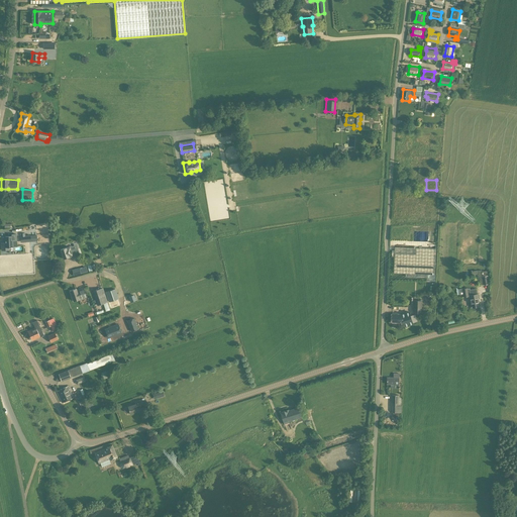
[(416,209),(416,198),(406,197),(406,209),(416,209)]
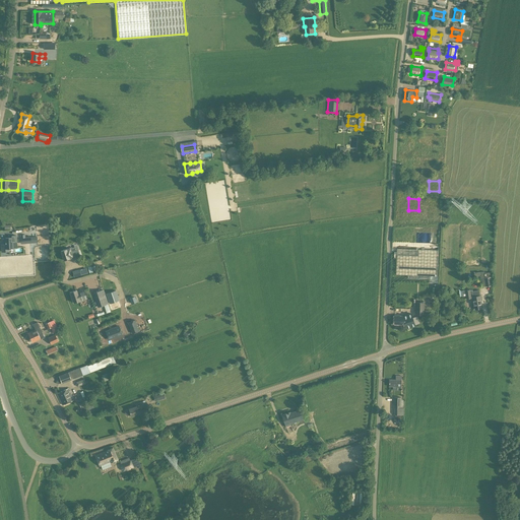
[(418,206),(417,219),(423,219),(423,223),(432,223),(432,219),(428,219),(429,206),(418,206)]
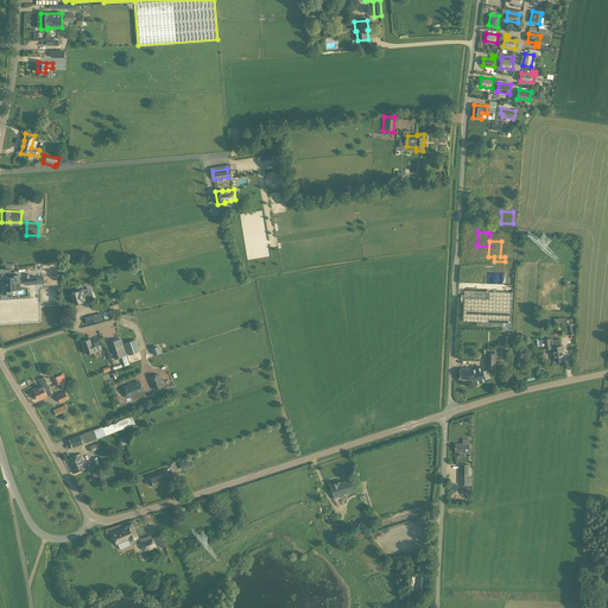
[(19,274),(14,274),(14,278),(6,278),(6,285),(2,285),(2,295),(11,293),(11,291),(14,290),(14,282),(20,282),(19,274)]
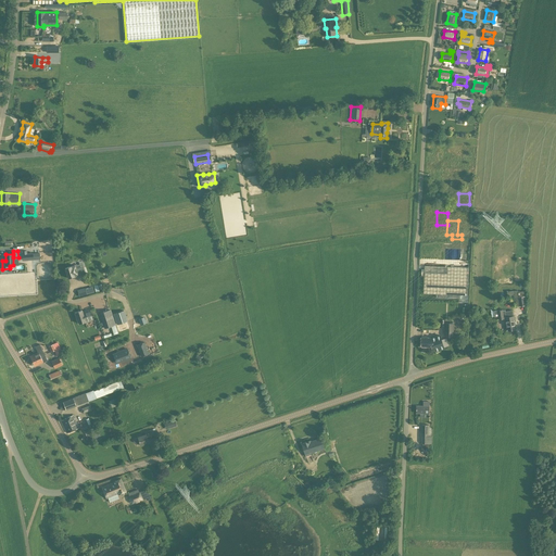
[(76,270),(75,265),(65,268),(68,278),(74,276),(75,277),(86,274),(84,267),(76,270)]
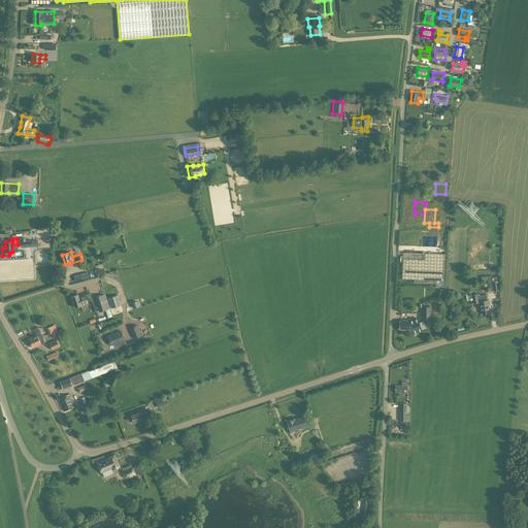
[(436,284),(436,281),(444,281),(446,254),(403,253),(402,278),(415,279),(415,283),(436,284)]
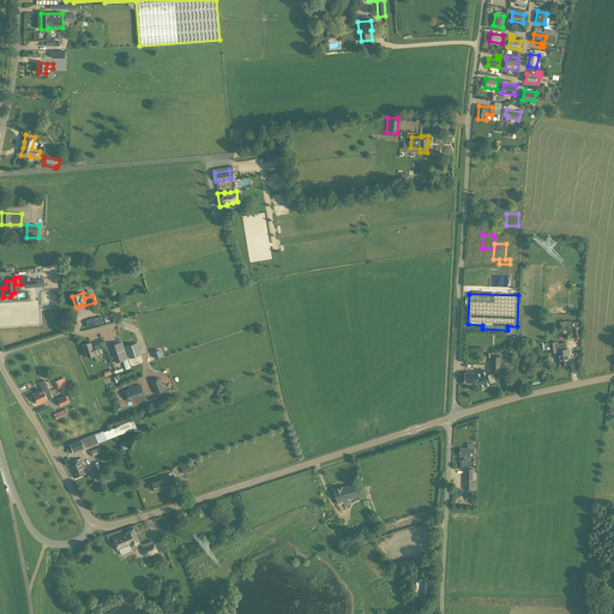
[(114,313),(85,320),(88,327),(98,324),(98,325),(108,323),(110,323),(109,321),(114,320),(114,319),(116,319),(116,317),(115,317),(114,313)]
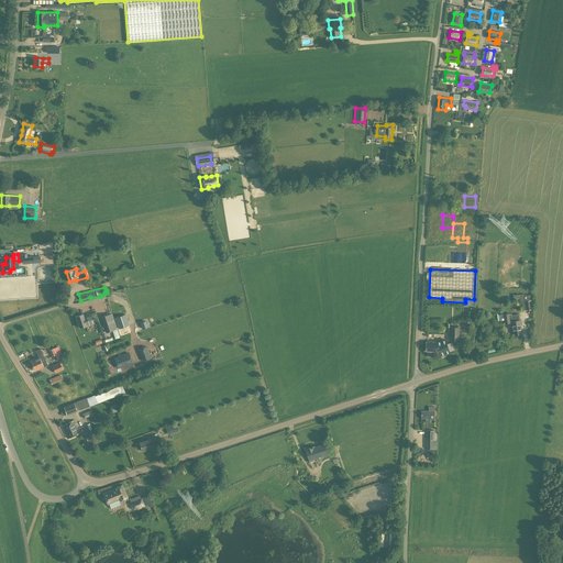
[(526,300),(525,294),(514,295),(514,300),(521,299),(522,310),(532,309),(531,300),(526,300)]
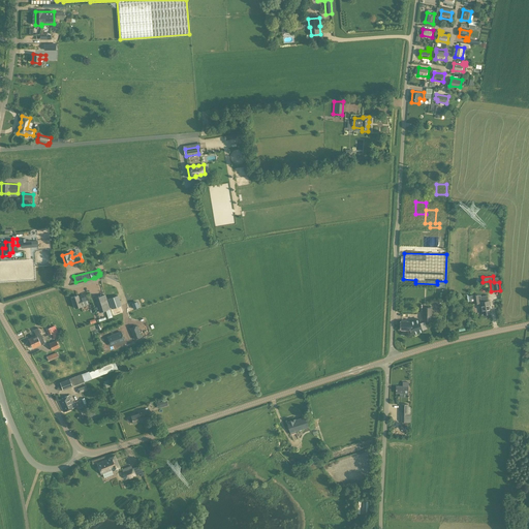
[(88,304),(85,292),(71,298),(74,308),(88,304)]
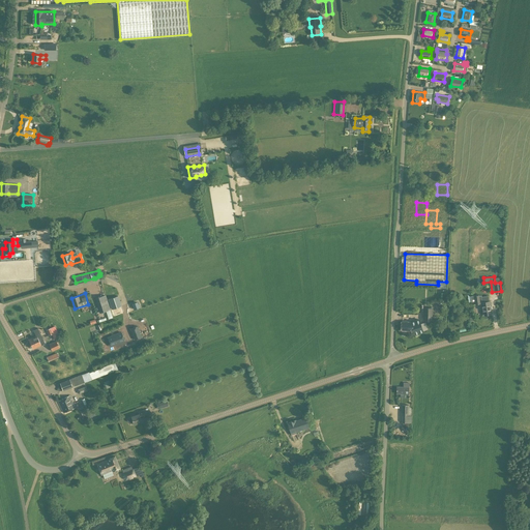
[(105,295),(97,298),(101,313),(110,311),(105,295)]
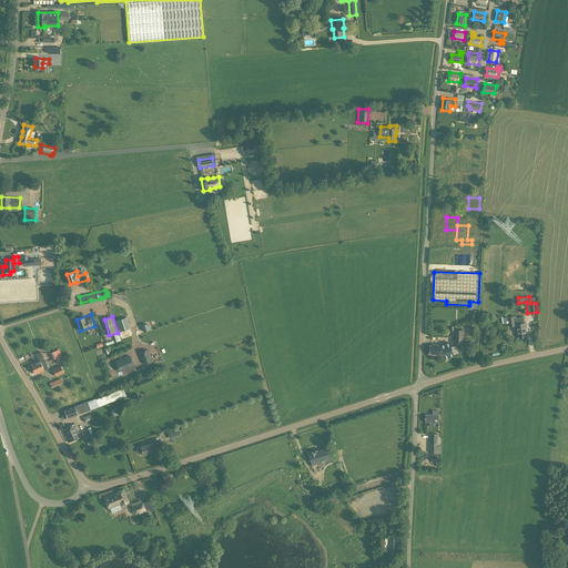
[(524,317),(516,318),(516,316),(514,317),(514,316),(508,316),(509,326),(515,325),(515,324),(517,324),(519,337),(526,336),(526,332),(527,332),(525,323),(524,317)]
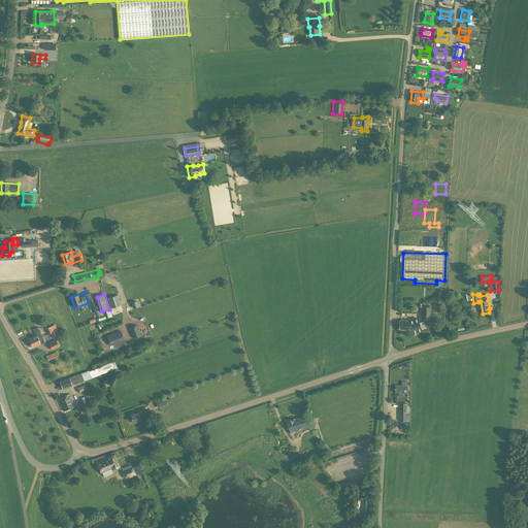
[(118,295),(107,298),(110,304),(111,307),(121,304),(120,301),(118,295)]
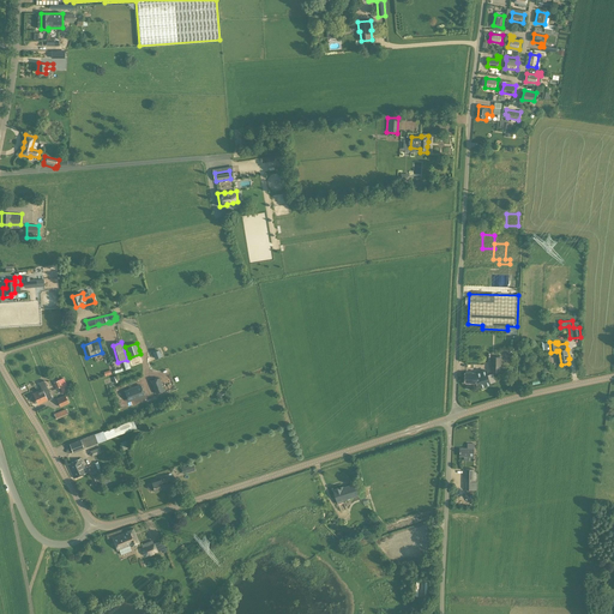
[(479,379),(479,383),(481,387),(491,384),(487,373),(479,375),(480,378),(480,379),(479,379)]
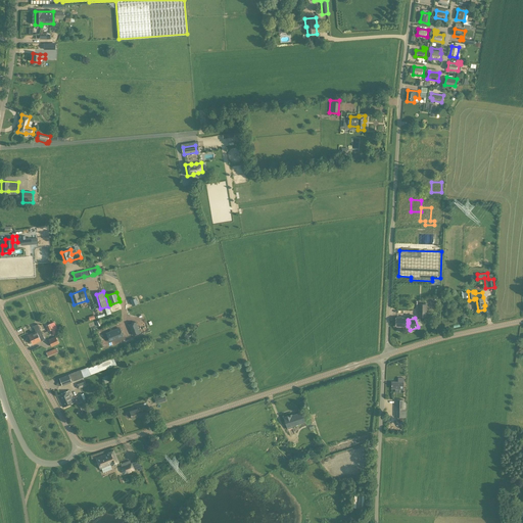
[(46,325),(48,331),(53,329),(57,327),(54,322),(50,324),(50,323),(46,325)]
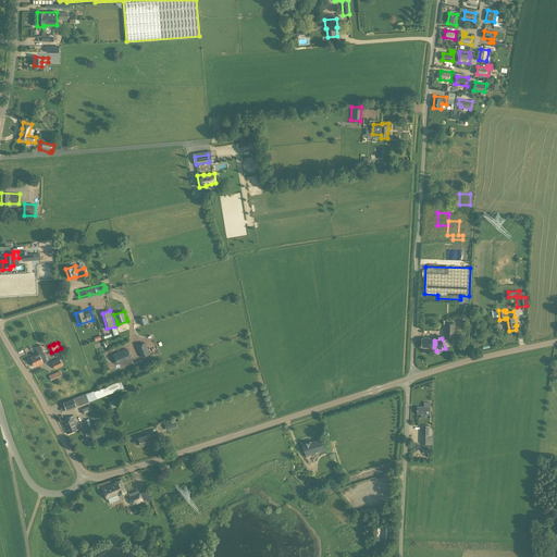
[(148,354),(144,343),(137,345),(141,357),(148,354)]
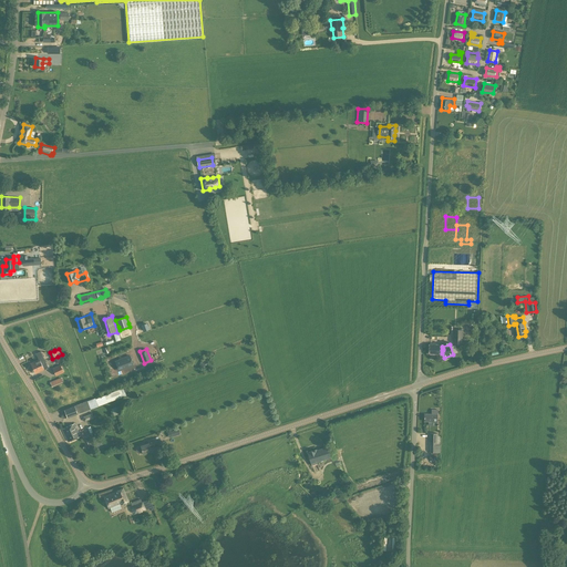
[(44,370),(49,368),(41,351),(35,353),(39,360),(31,363),(35,373),(43,370),(44,370)]
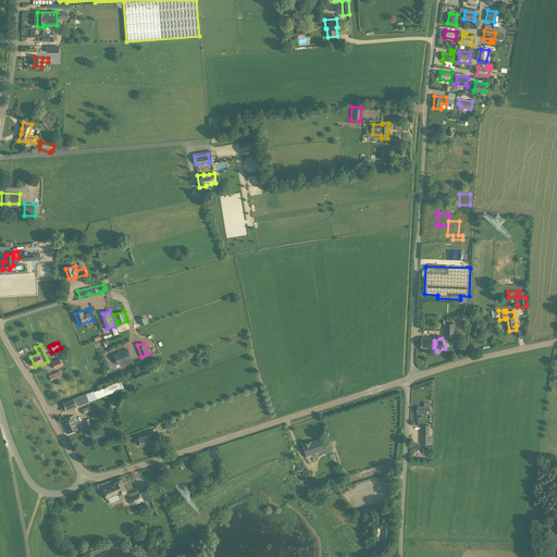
[(116,363),(124,361),(131,359),(127,349),(120,351),(121,353),(113,355),(116,363)]
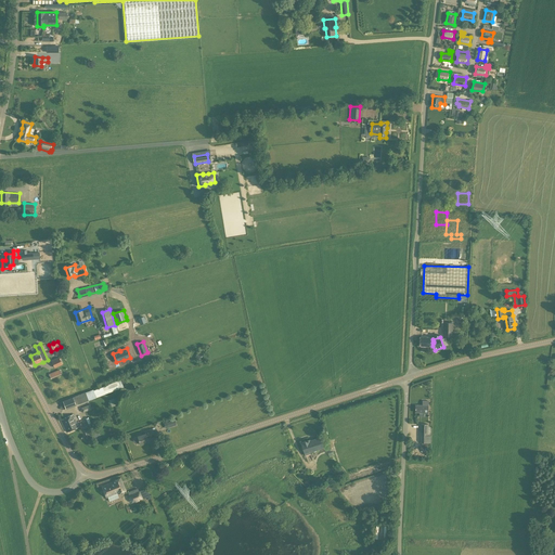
[(54,368),(62,364),(59,357),(51,360),(54,368)]
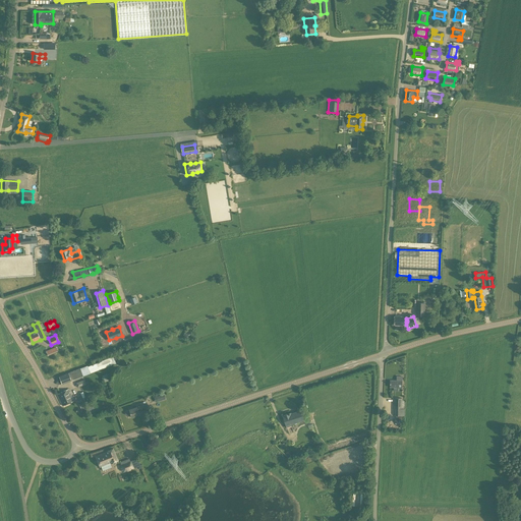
[(48,355),(57,351),(55,347),(46,351),(48,355)]
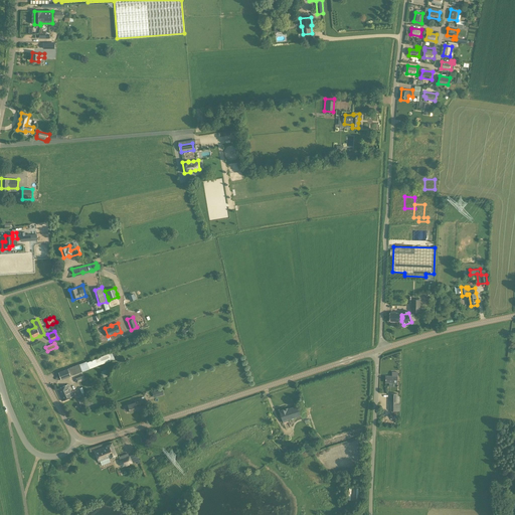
[(55,373),(57,380),(60,379),(70,376),(115,359),(112,352),(100,356),(100,357),(87,362),(87,361),(67,368),(55,373)]
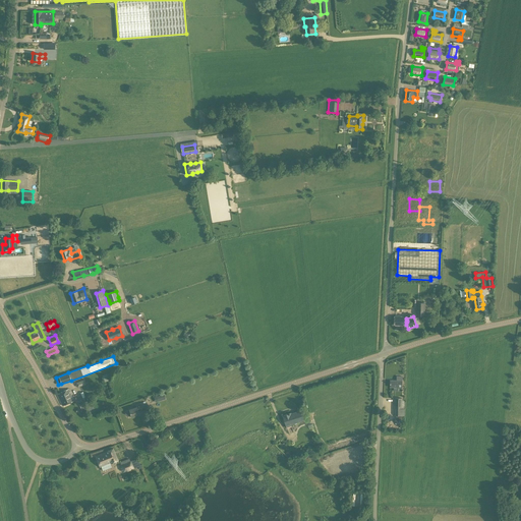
[(108,373),(101,375),(103,382),(110,380),(108,373)]
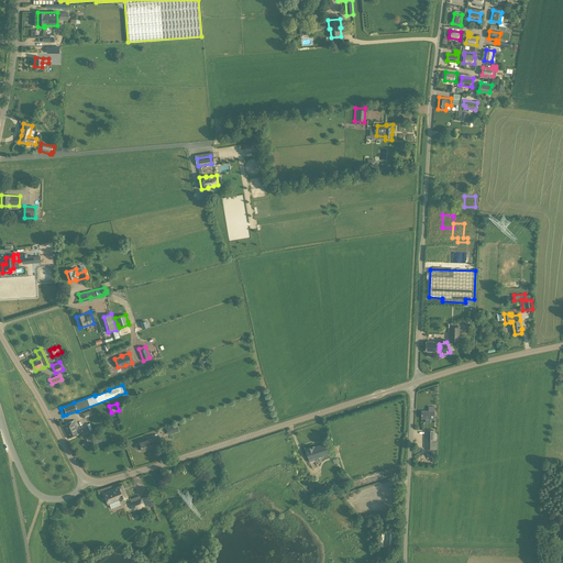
[(434,419),(434,407),(429,407),(429,411),(422,411),(421,418),(430,418),(430,419),(434,419)]
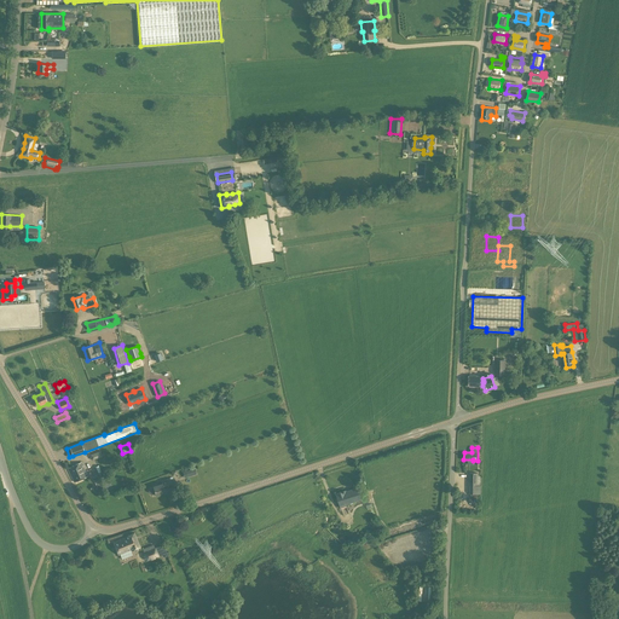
[(74,482),(87,476),(81,462),(68,468),(74,482)]
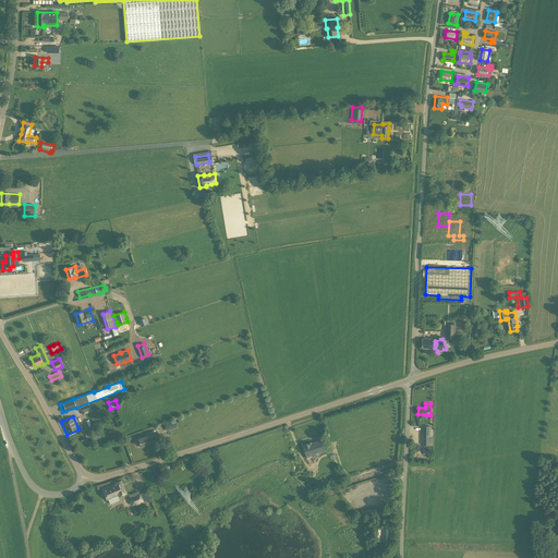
[(178,427),(176,422),(165,425),(167,431),(178,427)]
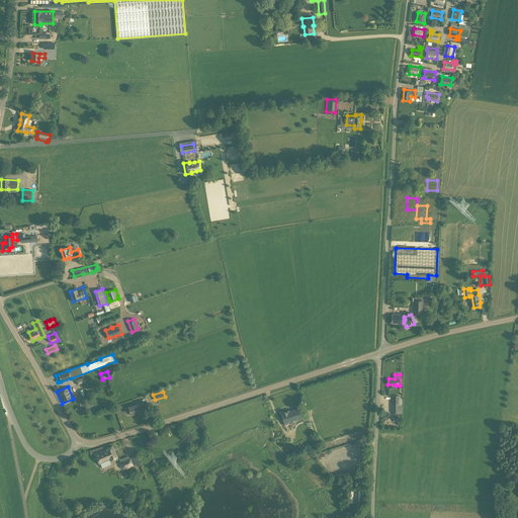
[(393,413),(403,413),(403,407),(400,407),(400,396),(393,396),(393,407),(393,413)]
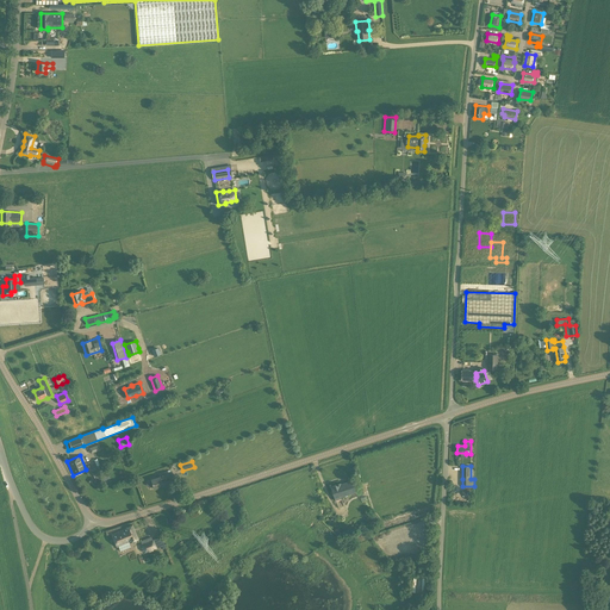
[(169,479),(169,478),(173,477),(172,473),(173,473),(172,471),(170,472),(170,470),(159,473),(160,477),(150,479),(151,479),(147,480),(147,481),(147,484),(147,485),(148,485),(149,486),(153,485),(154,489),(163,485),(162,483),(169,479)]
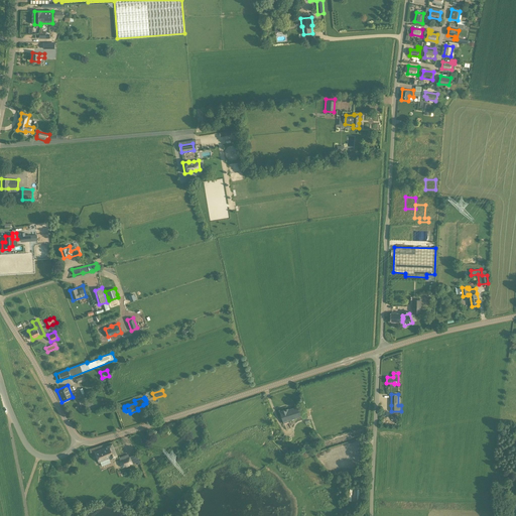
[(281,419),(282,418),(284,422),(288,421),(287,420),(300,416),(297,406),(288,410),(288,409),(280,411),(281,414),(280,415),(280,416),(280,417),(280,418),(281,419)]
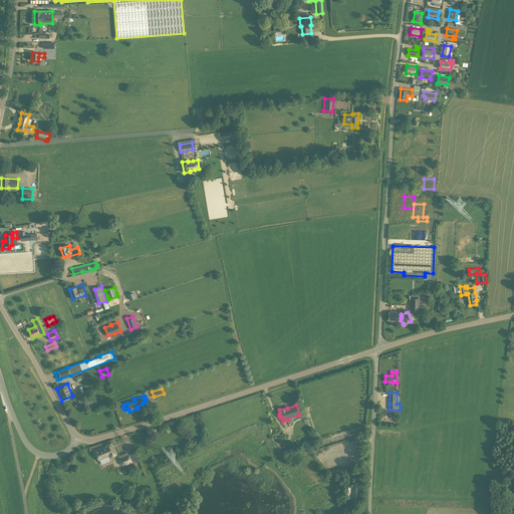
[(109,457),(116,454),(111,443),(105,445),(105,446),(94,450),(98,461),(109,456),(109,457)]
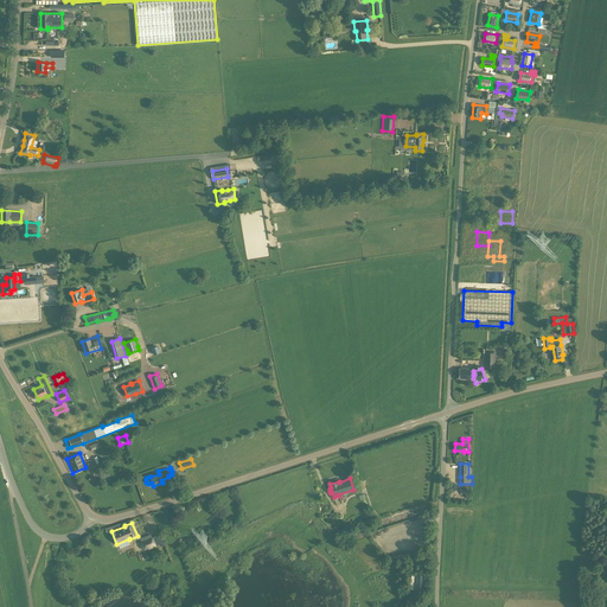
[(152,548),(153,547),(155,545),(153,536),(152,537),(151,534),(140,538),(141,541),(140,542),(140,543),(140,544),(141,548),(142,549),(144,550),(146,549),(148,549),(152,548)]
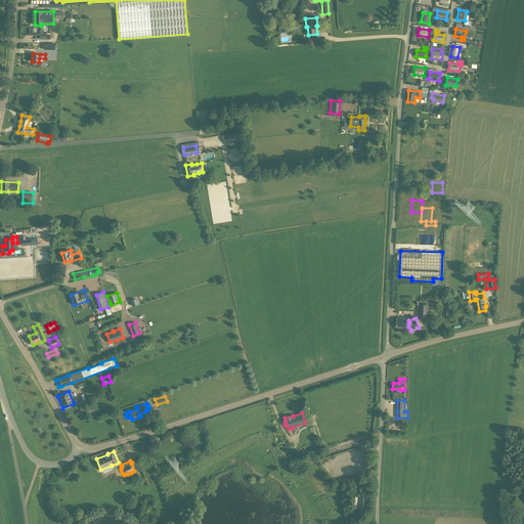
[(141,468),(138,461),(132,464),(135,471),(141,468)]
